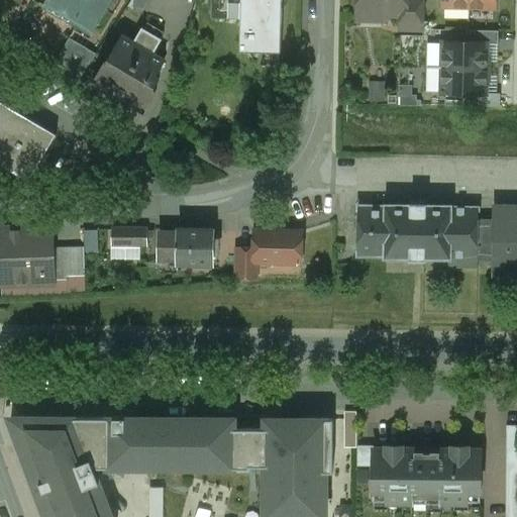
[(46,0),(42,6),(77,26),(79,23),(93,32),(112,0),(46,0)]
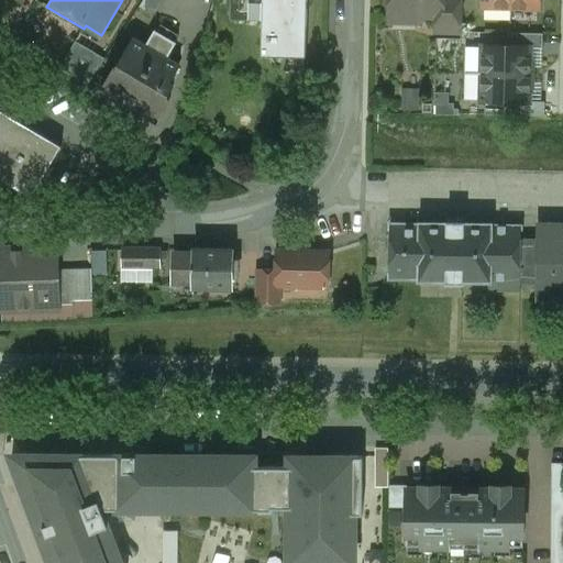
[(305,0),(231,0),(230,21),(267,22),(266,52),(263,52),(263,53),(304,54),(305,0)]
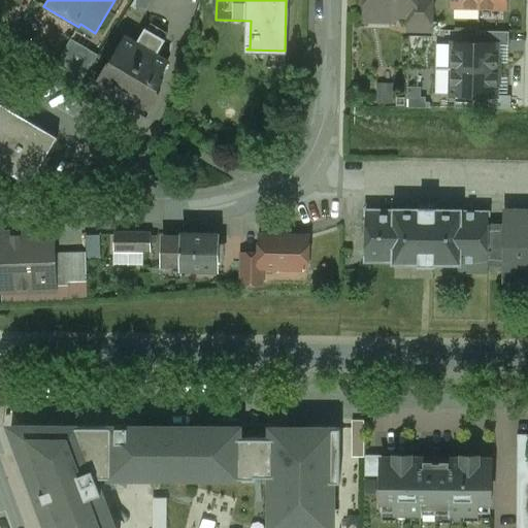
[(361,0),(365,3),(364,10),(375,10),(375,13),(382,21),(392,21),(397,15),(408,15),(408,30),(416,30),(416,0),(361,0)]
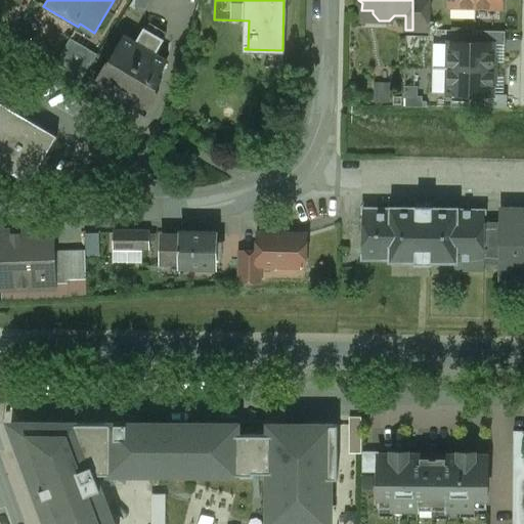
[(429,0),(412,0),(412,30),(429,31),(429,0)]
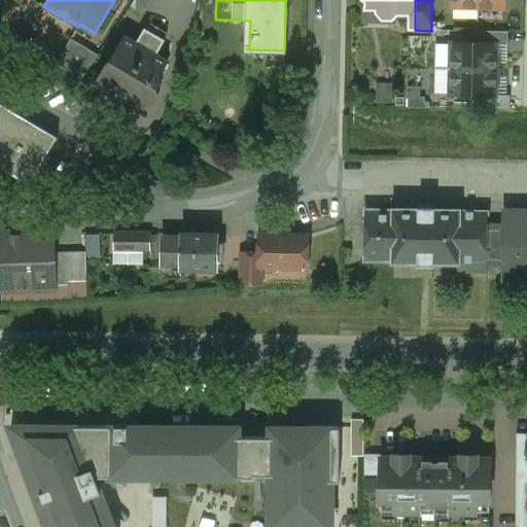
[(503,0),(478,0),(478,8),(503,8),(503,0)]
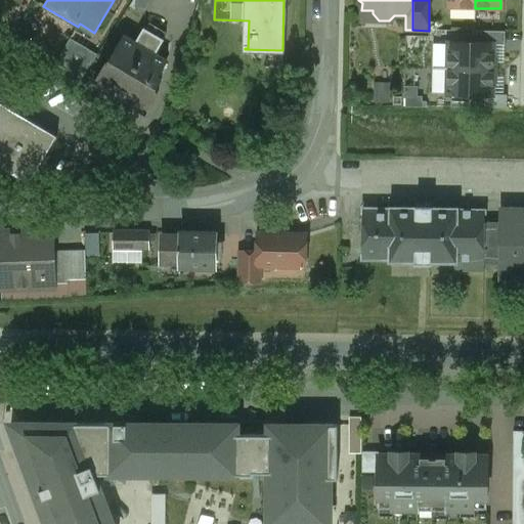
[(165,40),(144,29),(134,44),(155,56),(165,40)]
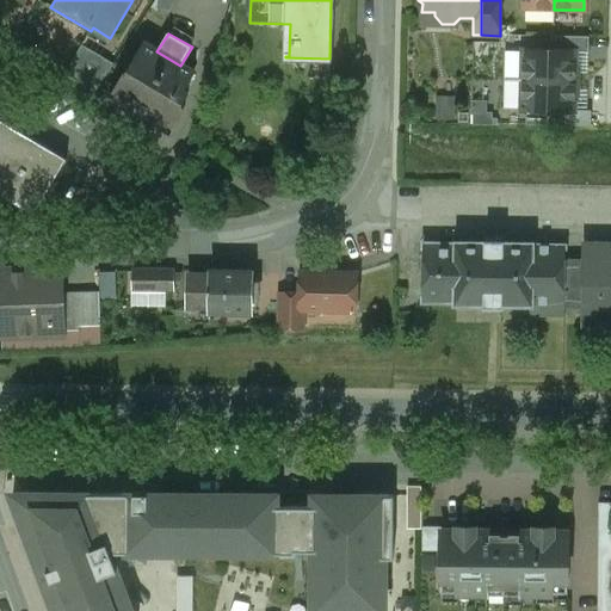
[(588,37),(550,37),(550,51),(575,51),(575,53),(588,54),(588,37)]
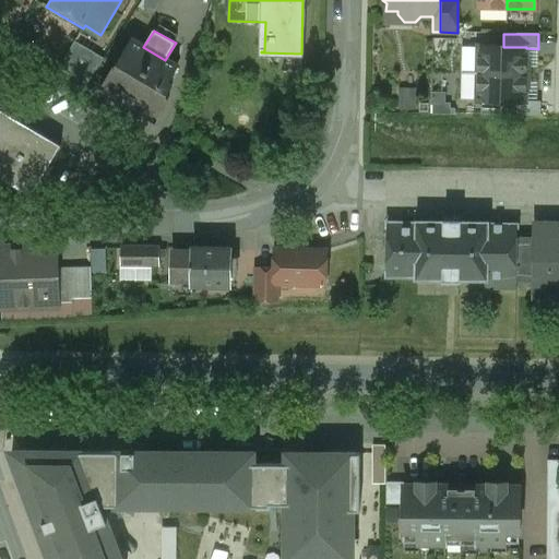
[(143,47),(132,40),(116,68),(115,67),(100,91),(121,103),(123,99),(157,119),(169,98),(166,96),(173,85),(168,83),(178,68),(165,60),(143,47)]
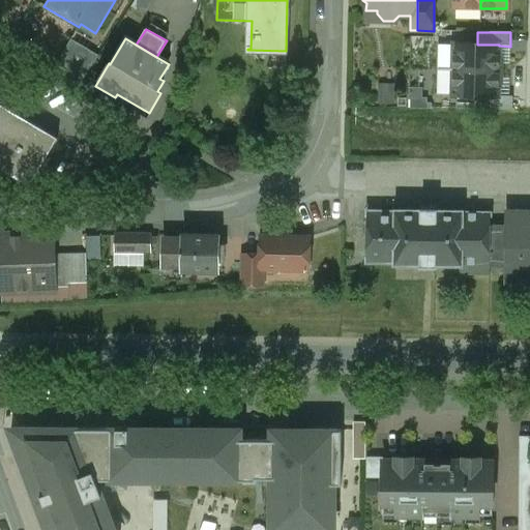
[(98,56),(70,39),(57,63),(84,79),(98,56)]
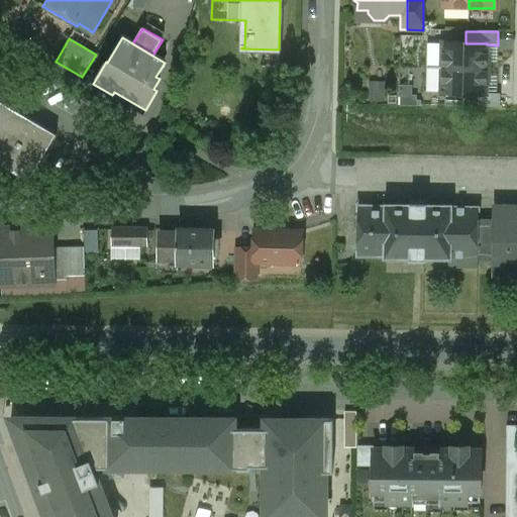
[(466,43),(442,42),(442,69),(488,70),(488,62),(486,62),(487,44),(487,43),(466,43)]
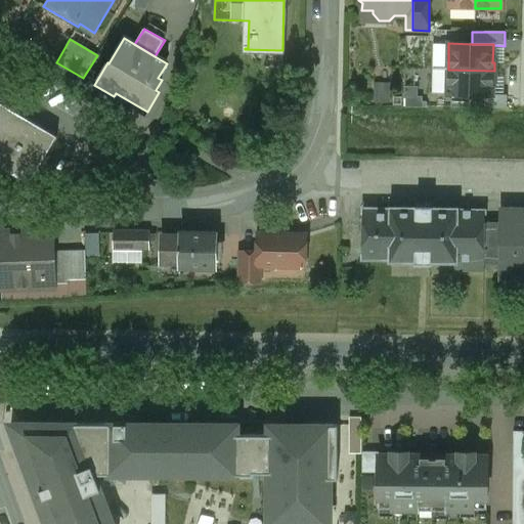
[(494,71),(448,70),(447,95),(492,96),(492,78),(494,78),(494,71)]
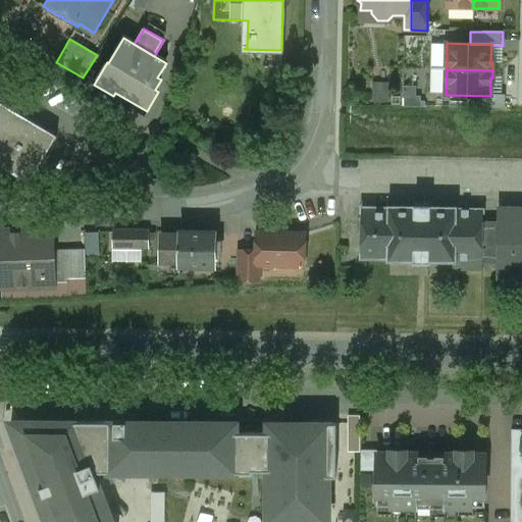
[(392,103),(393,82),(376,82),(376,102),(392,103)]
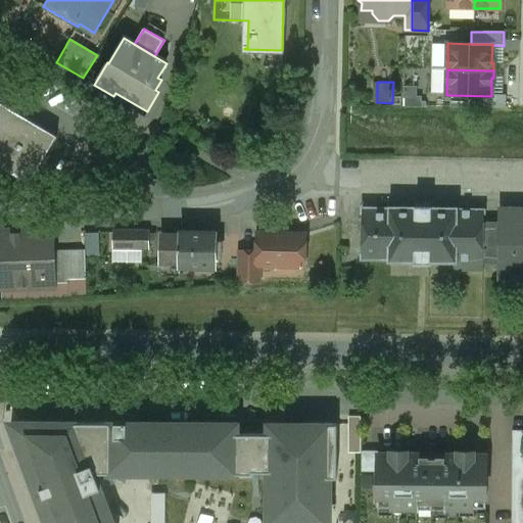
[(423,106),(422,85),(406,86),(406,107),(423,106)]
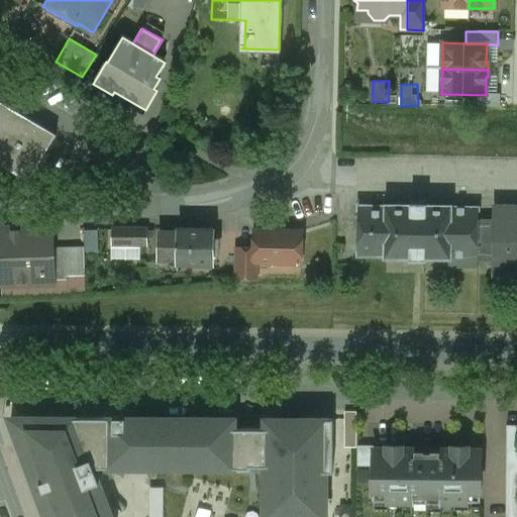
[(57,134),(0,101),(0,164),(29,182),(57,134)]
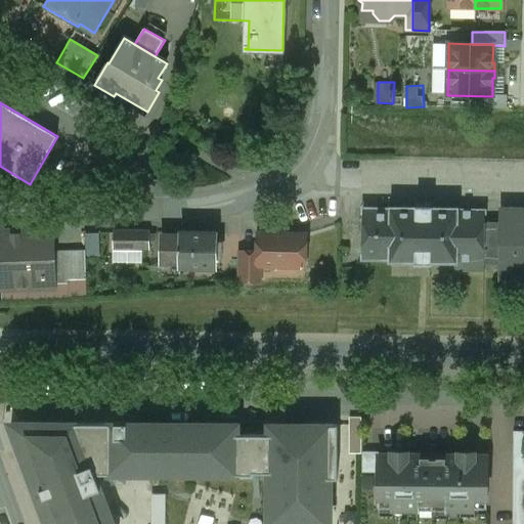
[(432,203),(417,203),(417,208),(391,208),(391,209),(363,209),(362,260),(390,260),(390,262),(416,262),(416,264),(431,264),(431,262),(454,263),(453,270),(484,271),(485,224),(485,211),(457,210),(457,209),(432,208),(432,203)]
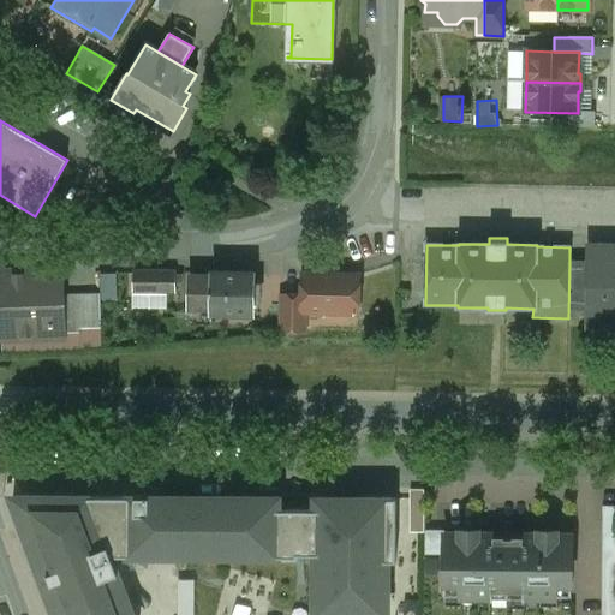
[(614,261),(589,262),(589,263),(569,263),(568,309),(587,309),(587,312),(614,312),(614,261)]
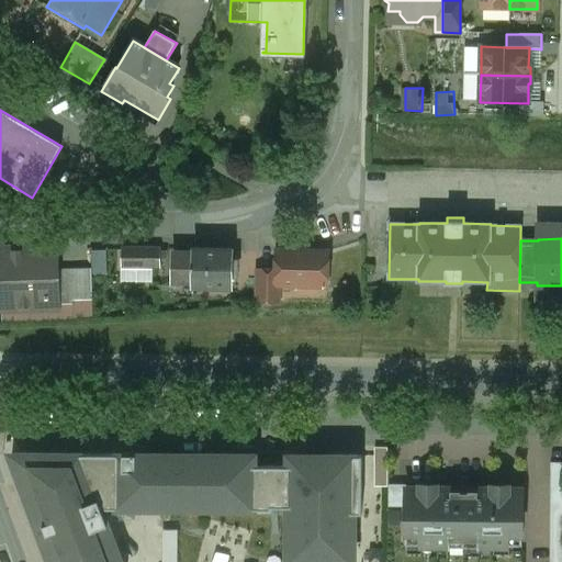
[(56,248),(0,249),(0,310),(58,307),(56,248)]
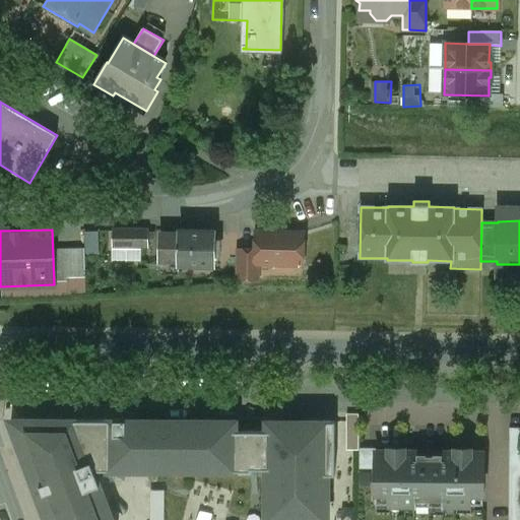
[(87,231),(88,253),(102,253),(101,230),(87,231)]
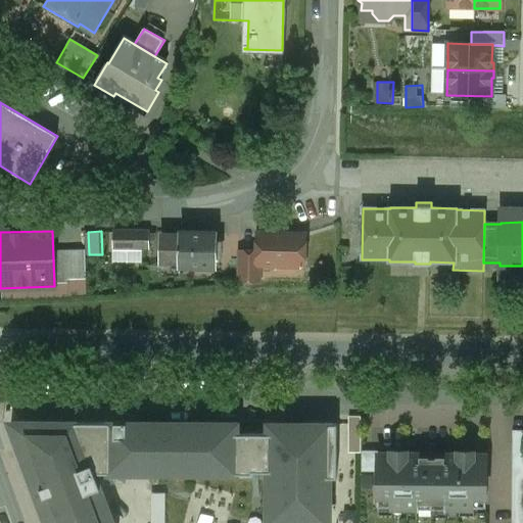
[(148,232),(115,231),(114,247),(147,248),(148,232)]
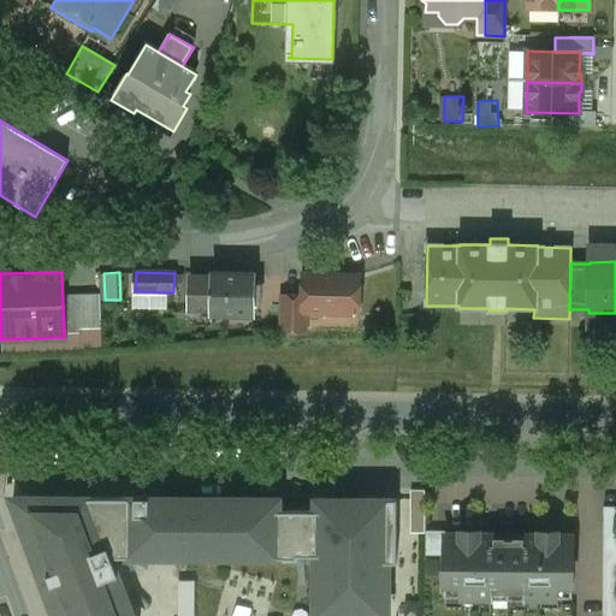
[(255,274),(213,273),(213,279),(190,278),(190,308),(212,308),(212,314),(254,314),(254,303),(260,303),(260,285),(254,285),(255,274)]
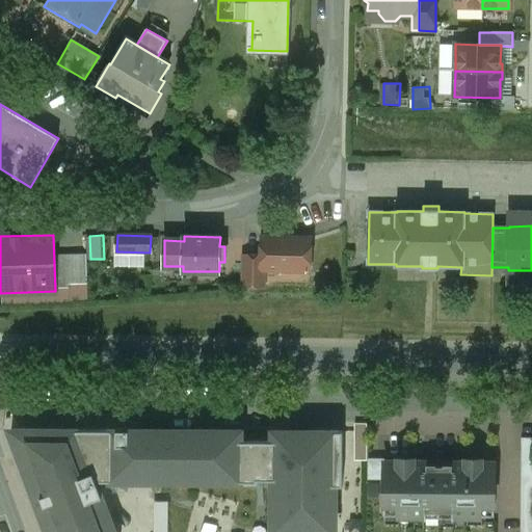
[(311,239),(262,237),(262,257),(261,270),(264,270),(310,271),(311,239)]
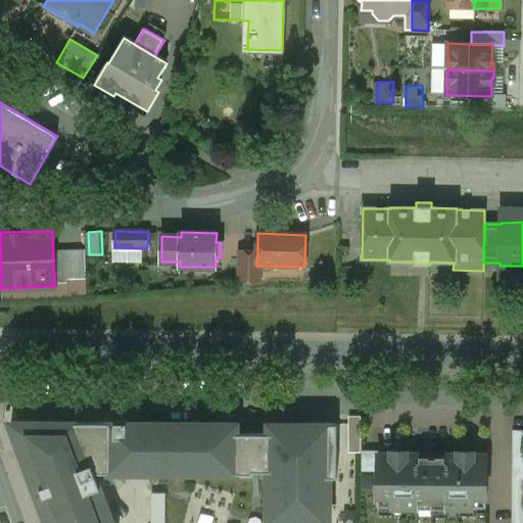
[(85,250),(64,250),(65,280),(69,280),(86,279),(85,250)]
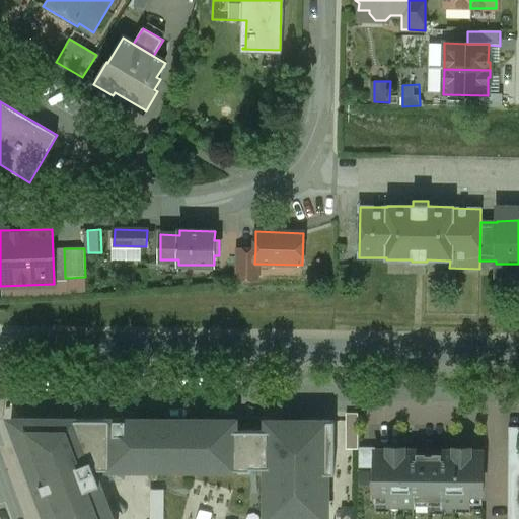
[(255,250),(238,250),(237,280),(256,281),(257,264),(254,264),(255,250)]
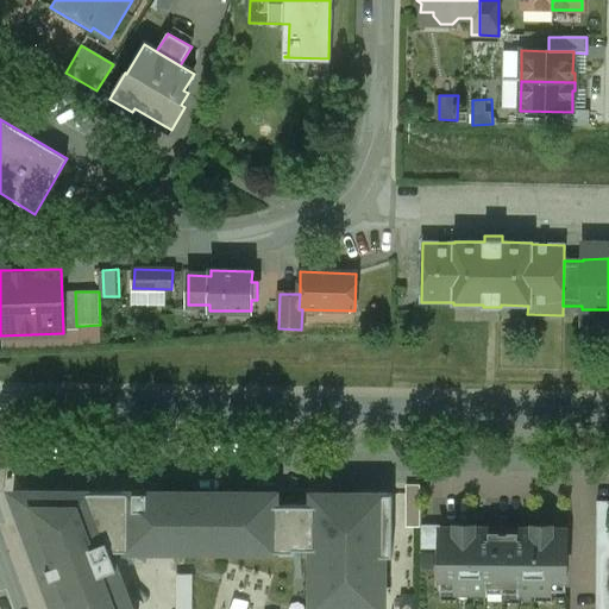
[(100,325),(81,326),(82,345),(101,344),(100,325)]
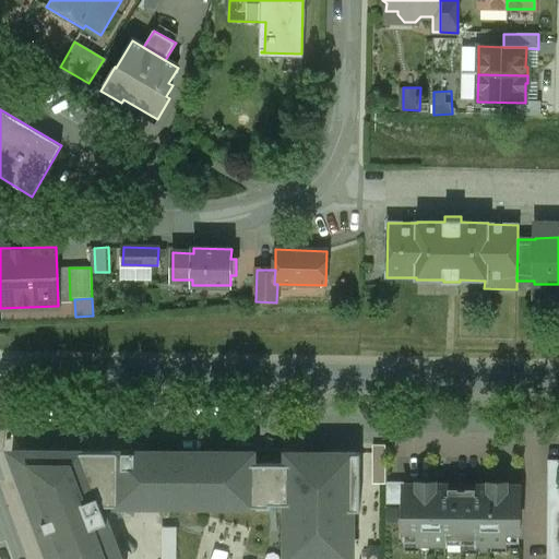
[(353,558),(354,450),(9,450),(49,558),(123,558),(103,503),(286,504),(285,558),(353,558)]
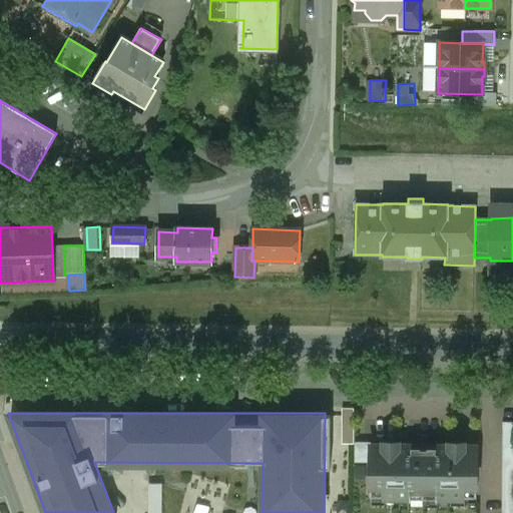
[(512,420),(505,421),(504,510),(512,510),(512,420)]
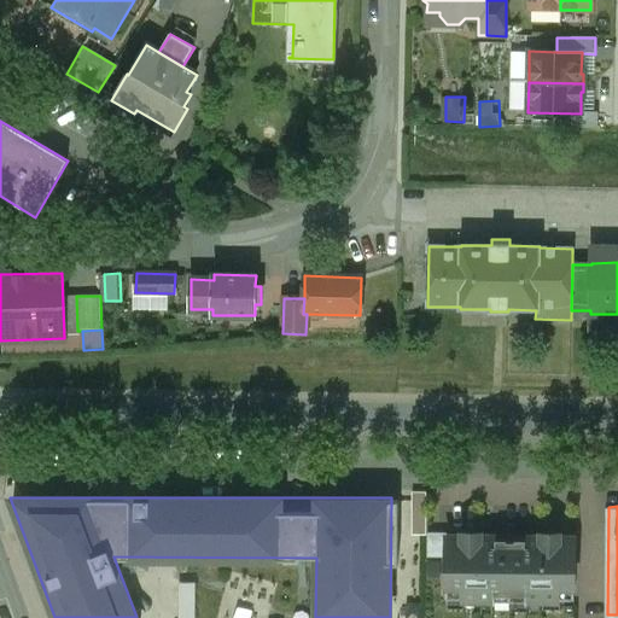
[(541,540),(481,538),(481,534),(462,534),(462,538),(447,538),(447,599),(477,599),(477,601),(543,602),(543,600),(573,600),(575,540),(559,540),(559,534),(541,534),(541,540)]
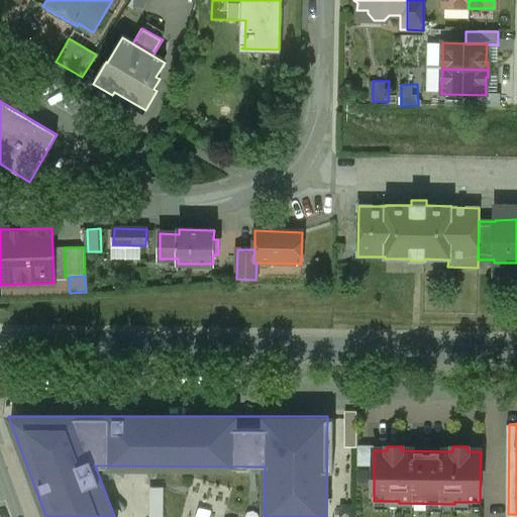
[(151,516),(166,516),(167,487),(152,487),(151,516)]
